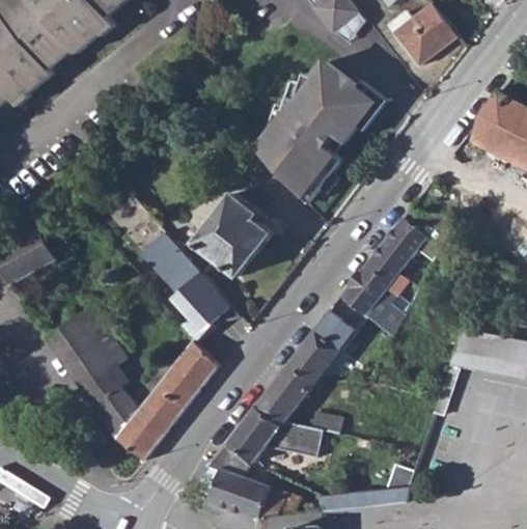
[(0,103),(7,98),(16,108),(28,98),(27,95),(49,76),(46,71),(70,51),(74,56),(96,36),(100,39),(113,27),(104,17),(122,0),(7,0),(0,6),(0,103)]
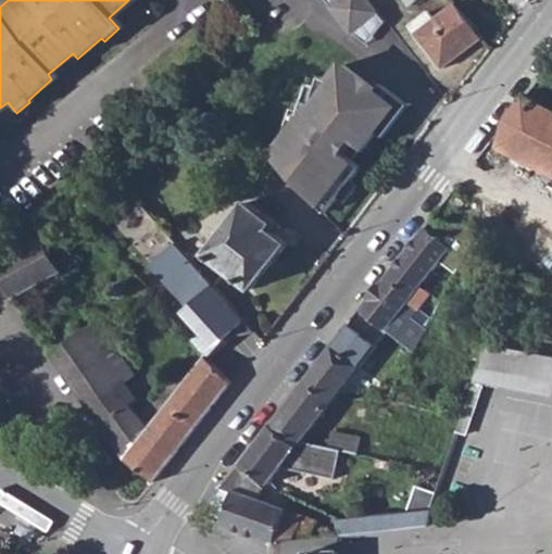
[(376,11),(367,0),(326,0),(350,30),(376,11)]
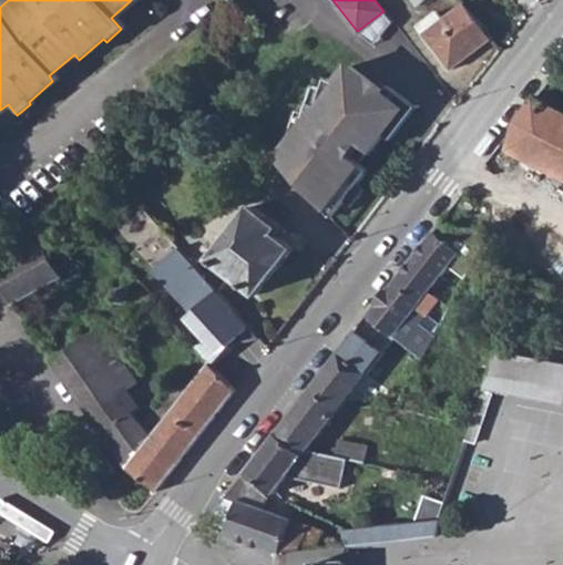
[(429,31),(427,33),(434,44),(430,48),(448,70),(489,40),(462,6),(441,22),(429,31)]
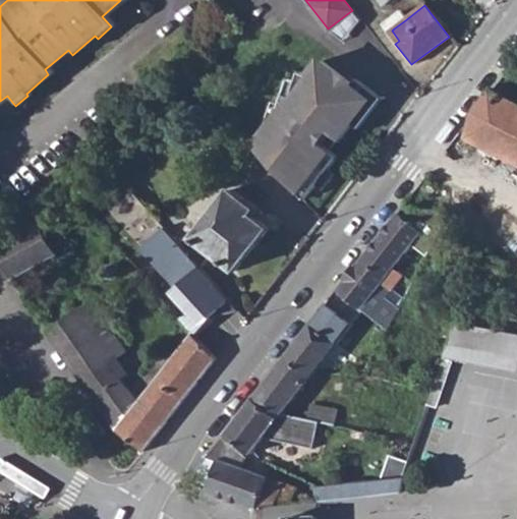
[(359,20),(352,10),(328,29),(342,41),(359,20)]
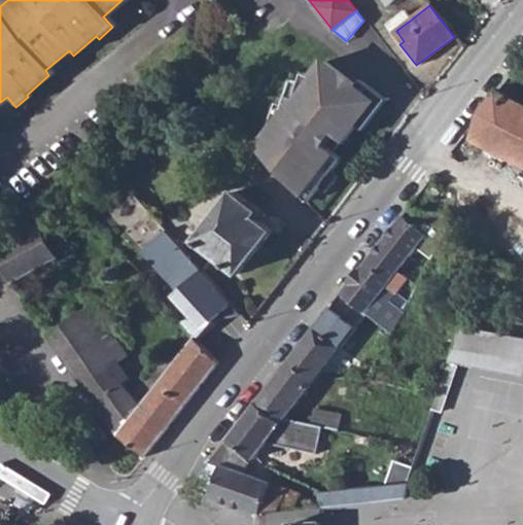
[(392,23),(398,29),(410,21),(405,13),(392,23)]
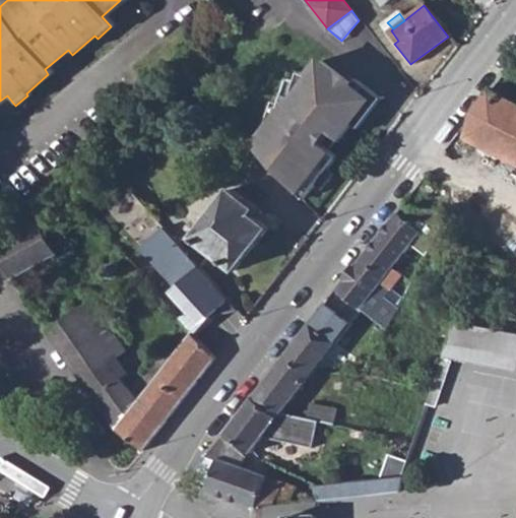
[(391,30),(386,34),(394,44),(398,41),(391,30)]
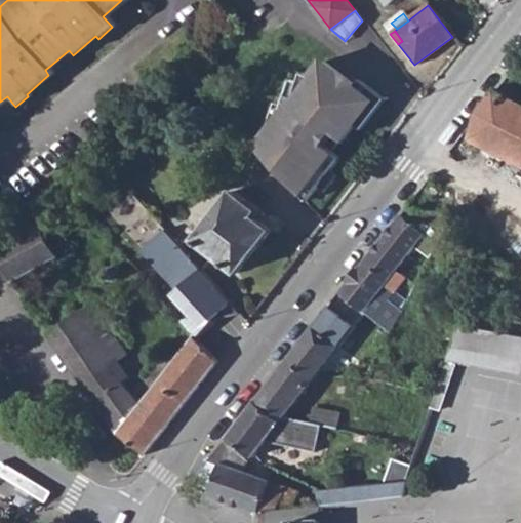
[(256,147),(306,200),(318,185),(330,169),(339,158),(318,141),(327,128),(342,141),(355,123),(373,99),(355,85),(324,61),(313,75),(304,72),(301,82),(294,97),(286,94),(282,106),(276,121),(257,144),(256,147)]
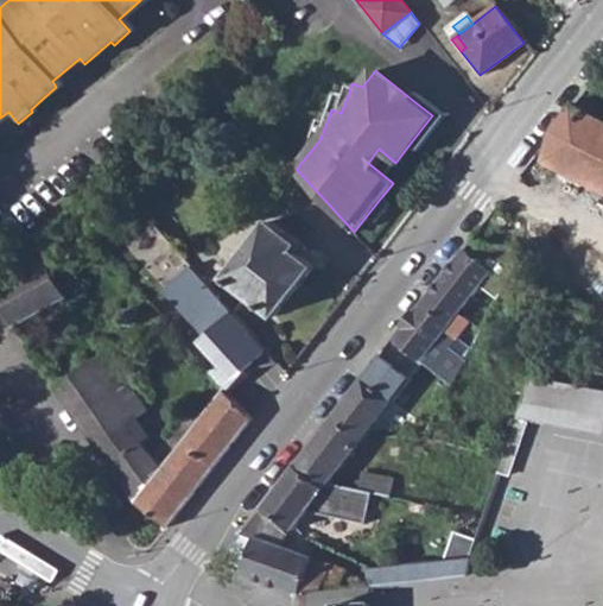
[(432,115),(411,143),(419,149),(448,113),(417,90),(411,99),(432,115)]
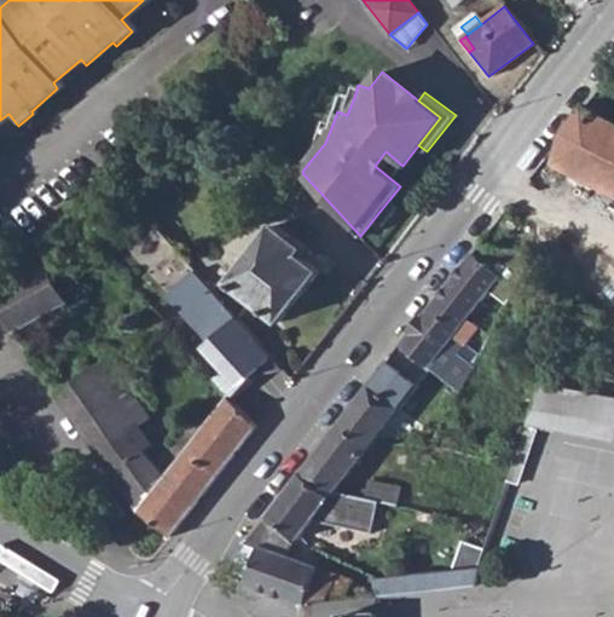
[(347,115),(354,97),(343,93),(337,111),(347,115)]
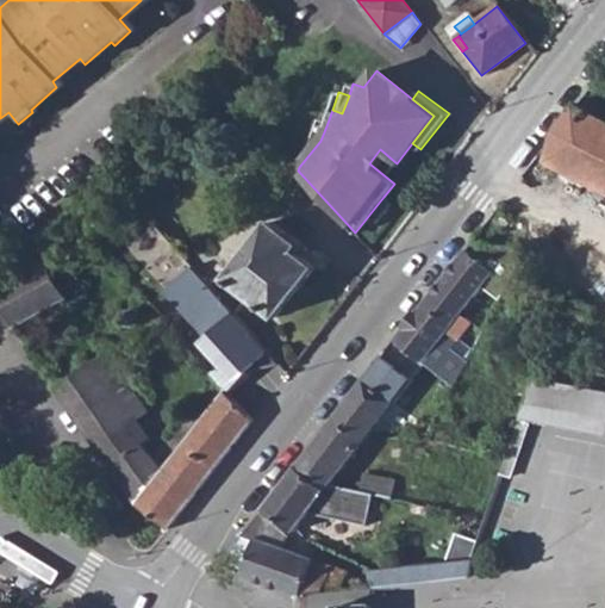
[(552,136),(544,162),(604,192),(604,123),(574,107),(552,136)]
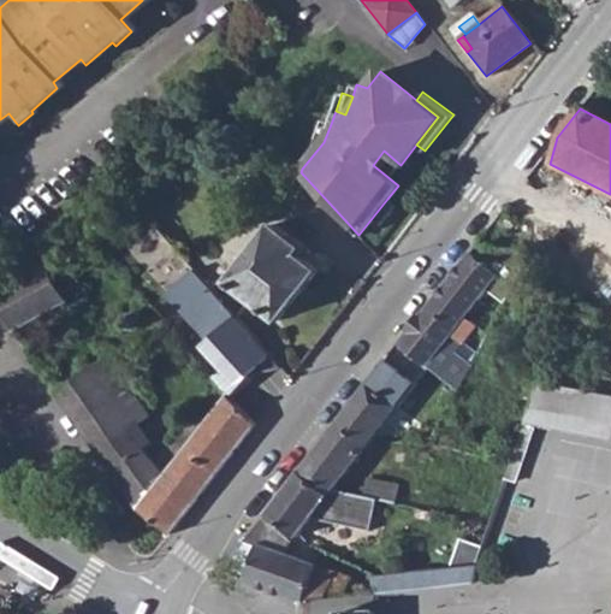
[(324,142),(331,124),(321,119),(302,169),(324,142)]
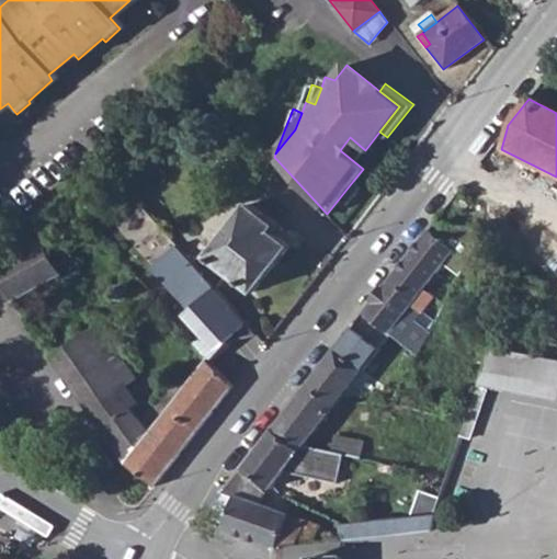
[(353,181),(340,197),(348,204),(361,187),(353,181)]
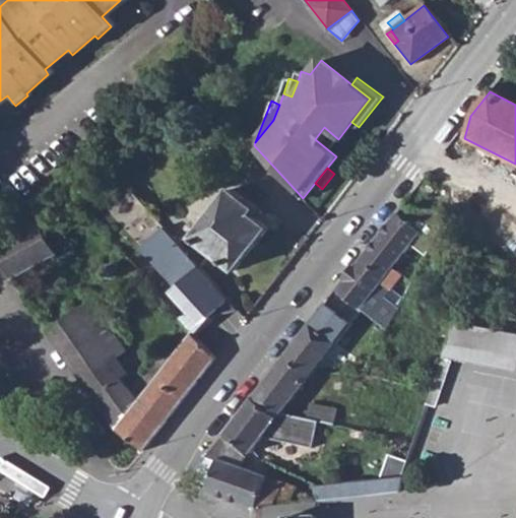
[(193,239),(212,253),(221,260),(235,269),(266,227),(250,214),(255,207),(230,189),(193,239)]
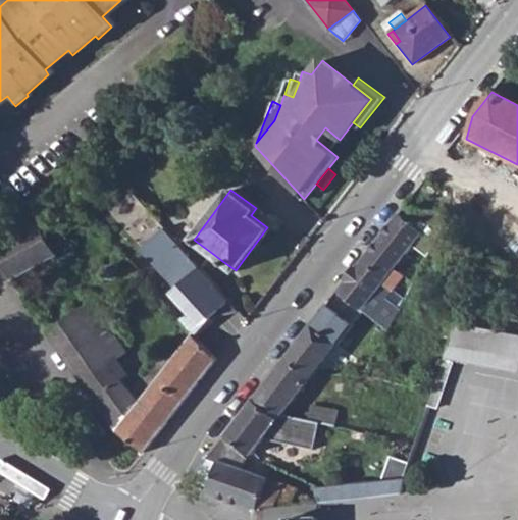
[(158,221),(132,193),(110,212),(176,291),(168,298),(183,315),(175,322),(188,339),(190,340),(206,325),(238,313),(207,278),(200,269),(158,221)]
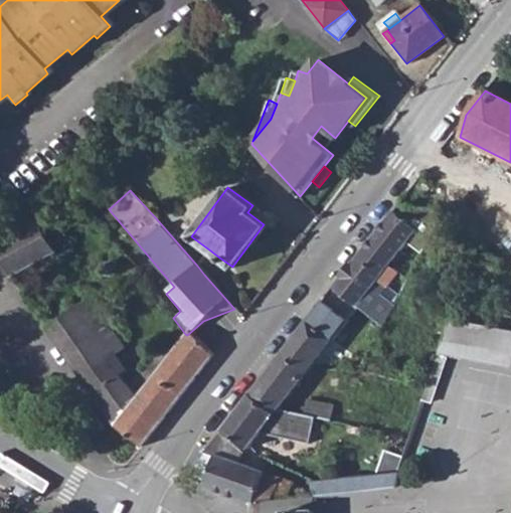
[(252,205),(247,212),(264,224),(270,217),(252,205)]
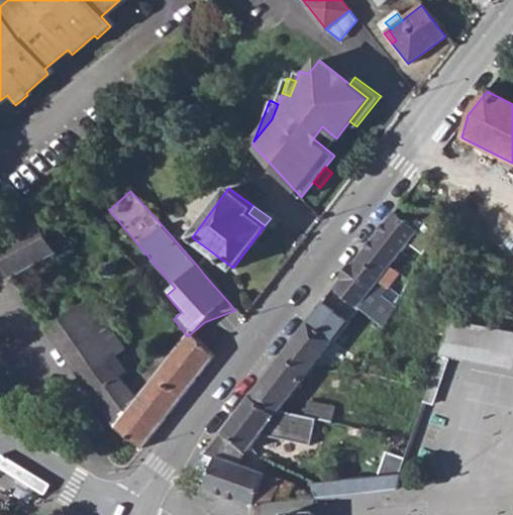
[(355,259),(358,261),(384,280),(380,285),(386,289),(398,274),(389,267),(415,233),(428,243),(444,213),(426,209),(411,207),(406,213),(410,217),(413,224),(411,227),(391,213),(355,259)]
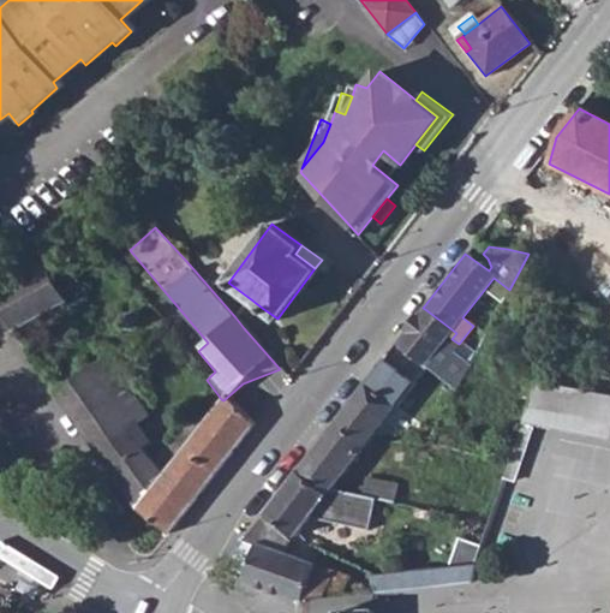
[(42,266),(0,289),(0,314),(12,332),(64,301),(42,266)]
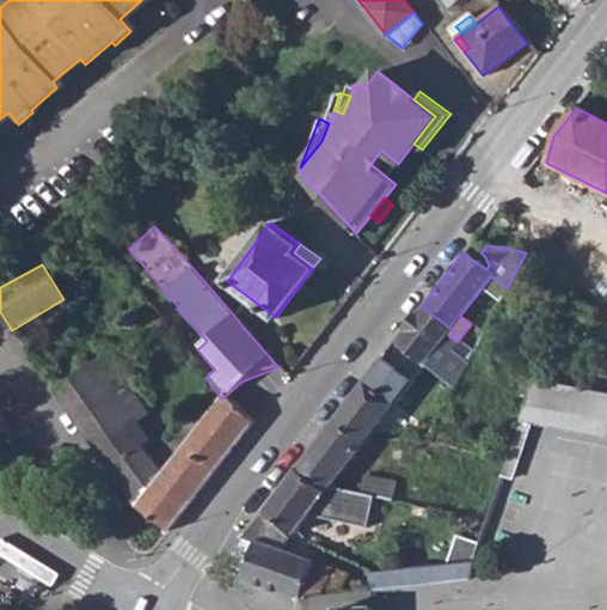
[(250,298),(234,316),(243,327),(261,306),(250,298)]
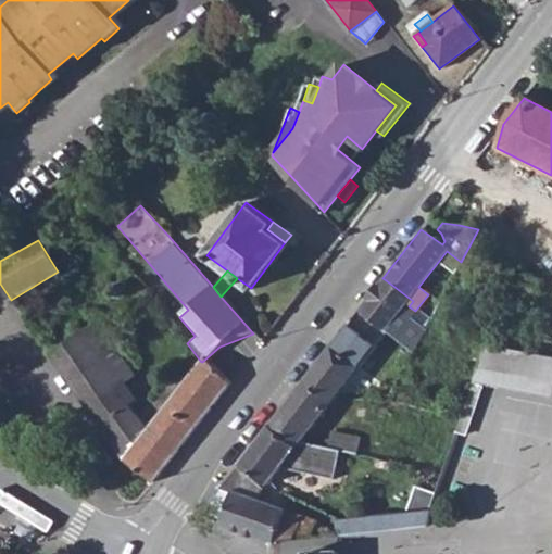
[(358,310),(385,331),(401,344),(411,352),(423,330),(400,312),(404,304),(409,306),(413,301),(386,280),(383,278),(358,310)]
